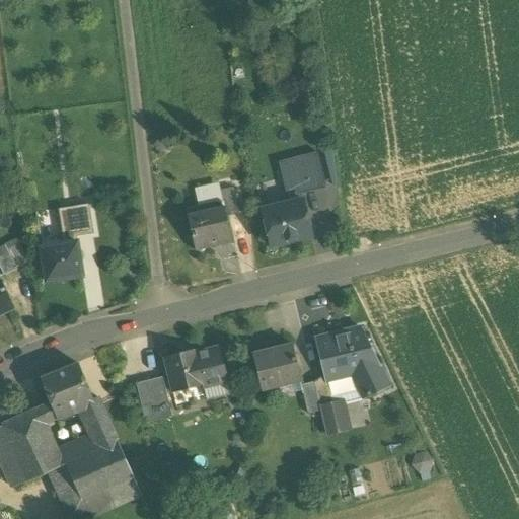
[(315,155),(279,164),(287,198),(299,195),(323,189),(315,155)]
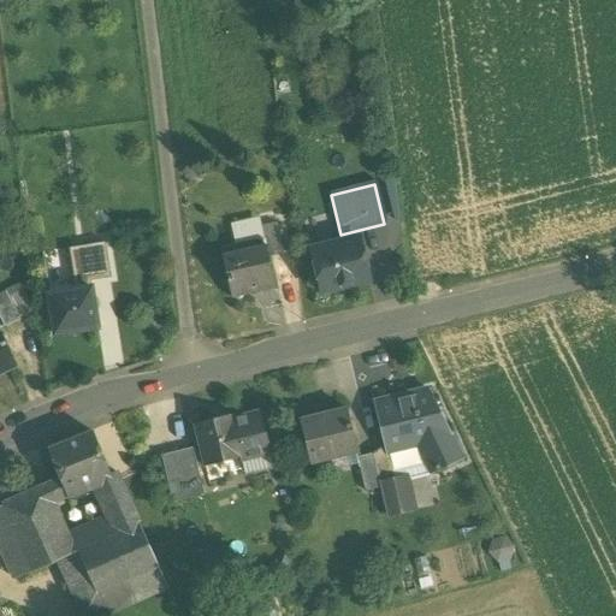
[(331,195),(300,203),(311,250),(356,240),(355,231),(341,235),(331,195)]
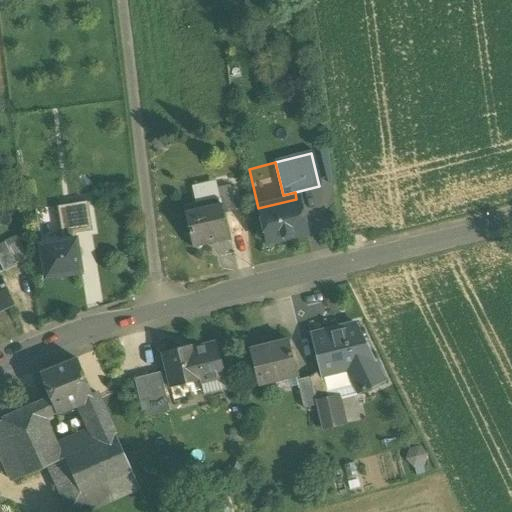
[(235,211),(229,186),(216,189),(220,204),(222,214),(235,211)]
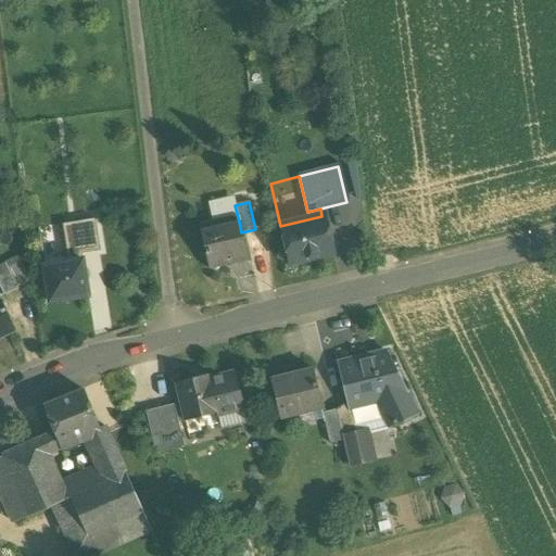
[(321,216),(280,226),(289,264),(330,254),(321,216)]
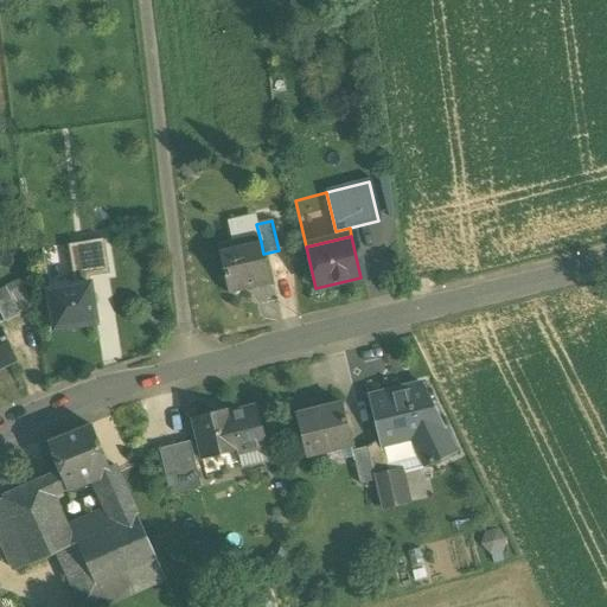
[(68,246),(75,286),(89,283),(88,276),(108,273),(102,240),(68,246)]
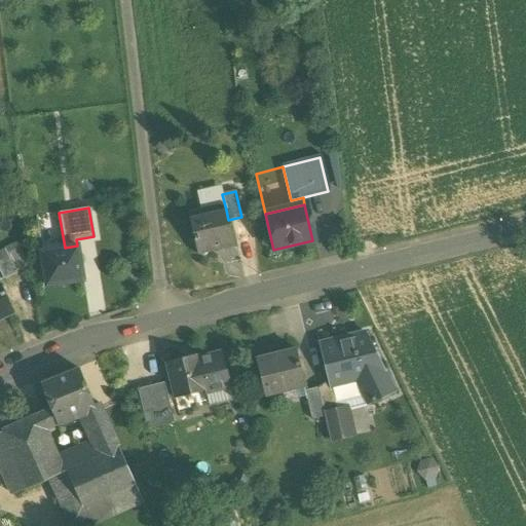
[(226,210),(189,219),(197,254),(234,246),(228,220),(226,210)]
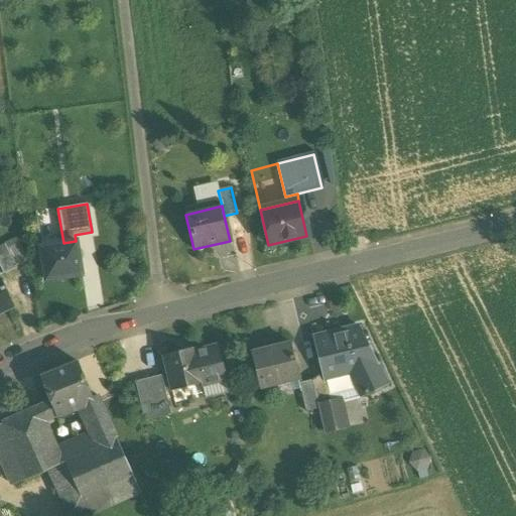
[(63,243),(40,247),(45,281),(82,275),(76,241),(63,243)]
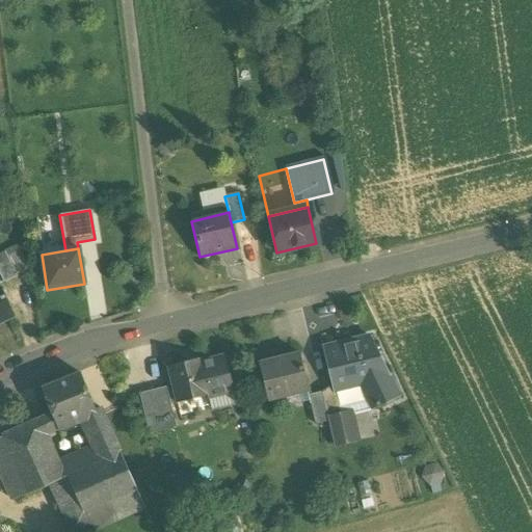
[(4,251),(0,254),(0,274),(3,283),(17,276),(4,251)]
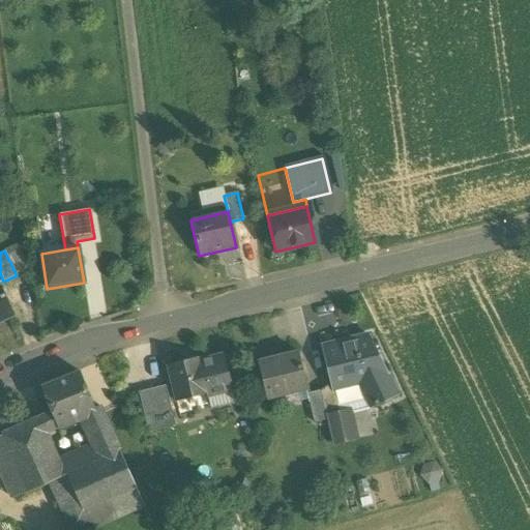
[(0,320),(10,316),(11,318),(13,317),(0,289),(0,320)]
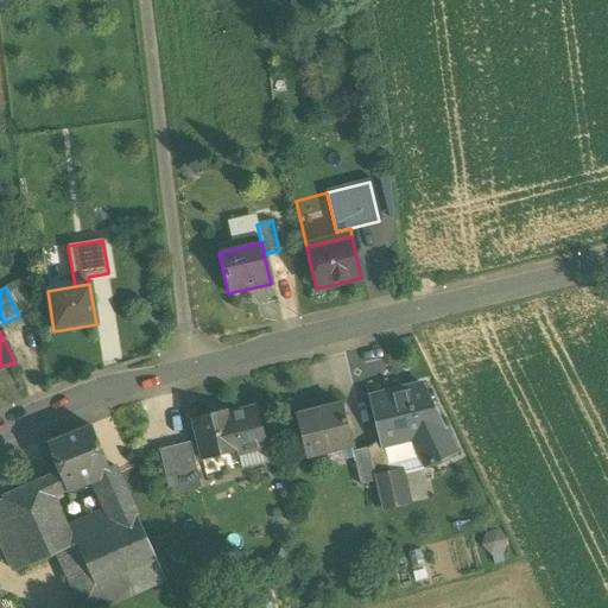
[(454,453),(423,387),(403,392),(403,393),(393,396),(392,391),(368,397),(379,441),(413,432),(424,456),(429,466),(454,453)]
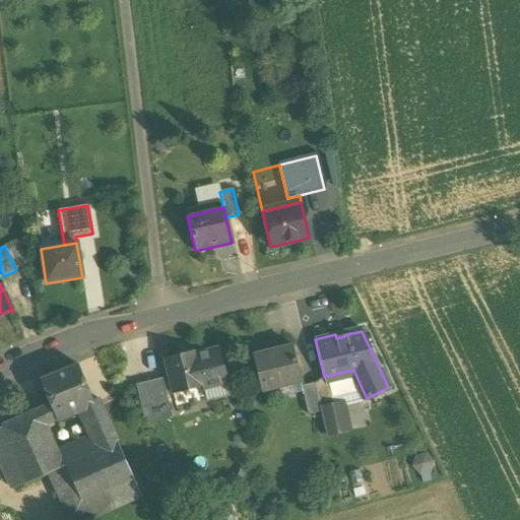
[(277,349),(253,355),(261,391),(278,387),(277,381),(298,375),(290,345),(277,348),(277,349)]
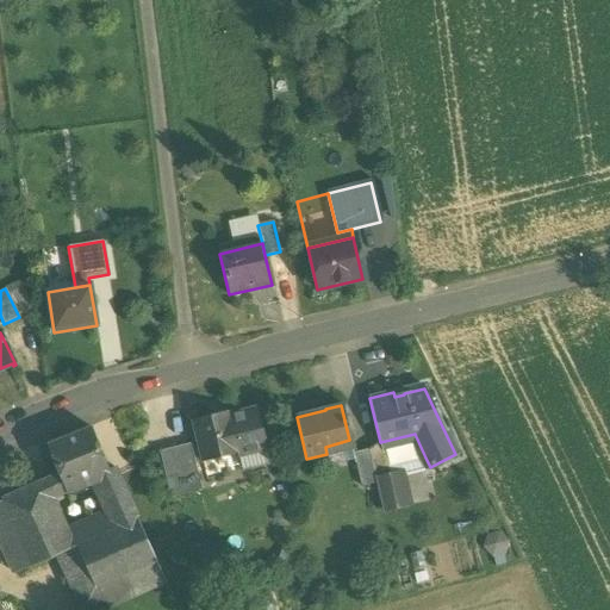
[(259,409),(230,415),(238,453),(237,454),(237,458),(250,455),(268,450),(259,409)]
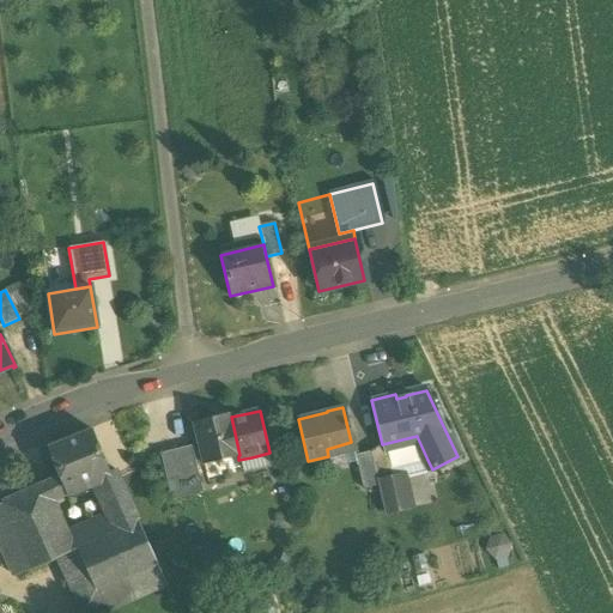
[(230,413),(193,422),(202,463),(238,456),(240,455),(231,417),(230,413)]
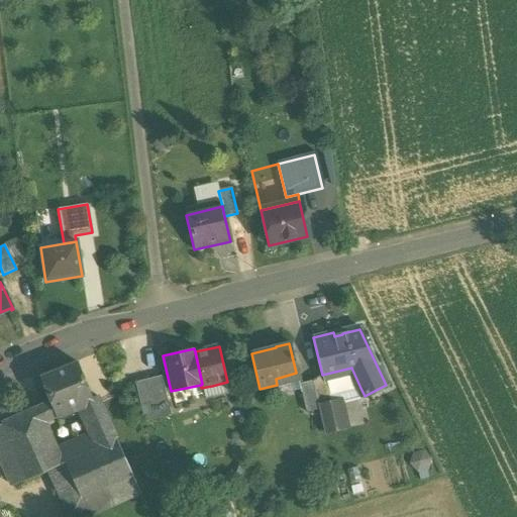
[(77,363),(40,377),(50,403),(56,414),(81,405),(92,400),(91,398),(77,363)]
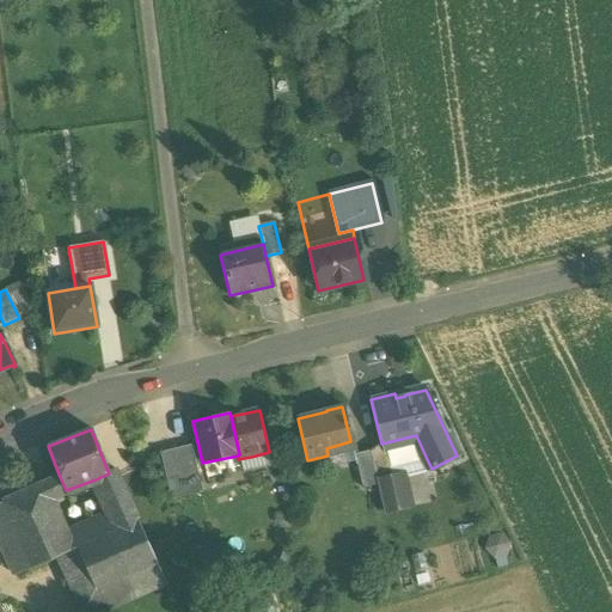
[(416,435),(381,444),(383,450),(385,450),(390,467),(427,459),(416,435)]
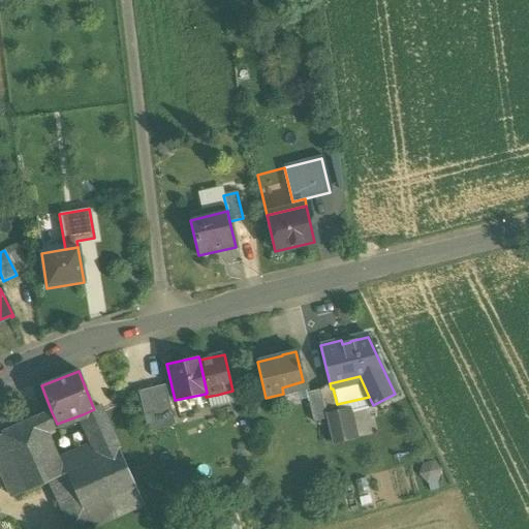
[(303,381),(282,387),(283,394),(285,403),(307,398),(306,393),(304,389),(305,387),(303,381)]
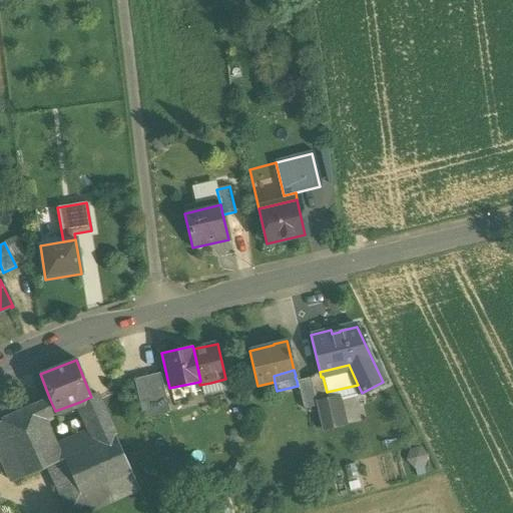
[(159,373),(134,380),(140,402),(160,398),(165,396),(159,373)]
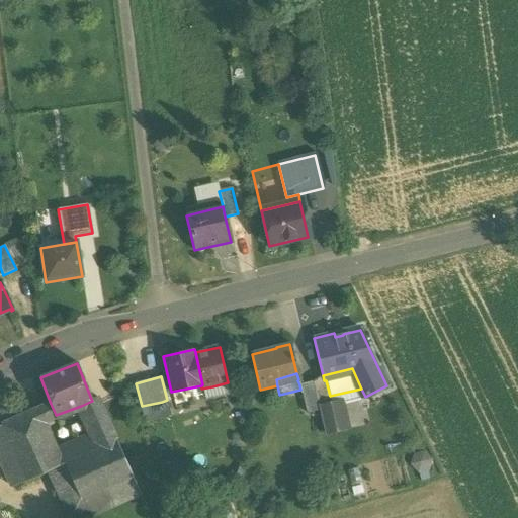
[(330,396),(326,380),(324,380),(313,383),(319,410),(322,419),(334,416),(330,396)]
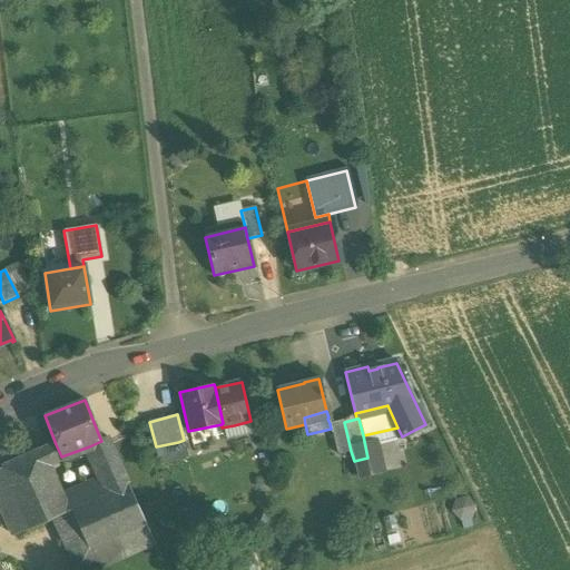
[(251,421),(234,425),(235,432),(237,441),(258,435),(255,420),(251,421)]
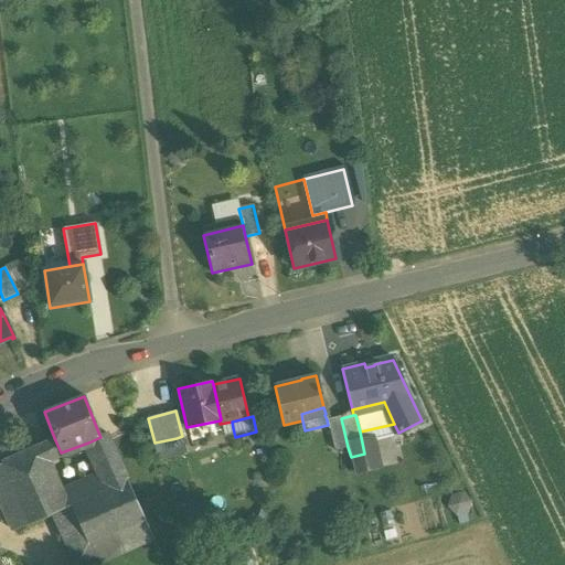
[(341,416),(327,419),(328,425),(333,450),(348,447),(341,418),(341,416)]
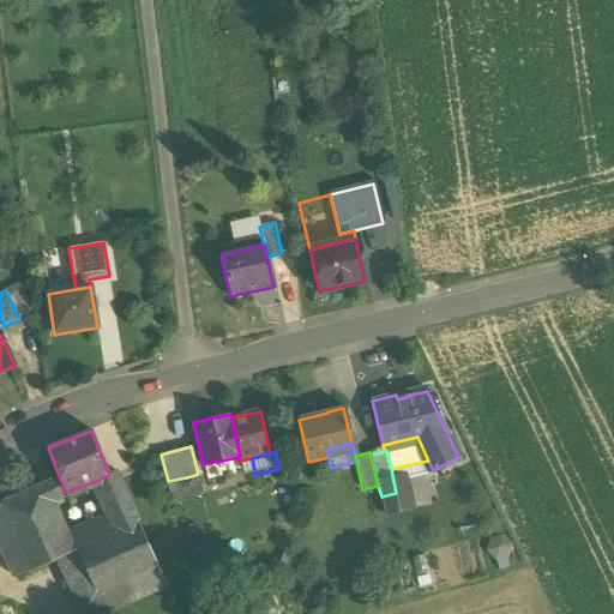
[(252,458),(239,461),(241,468),(253,465),(252,458)]
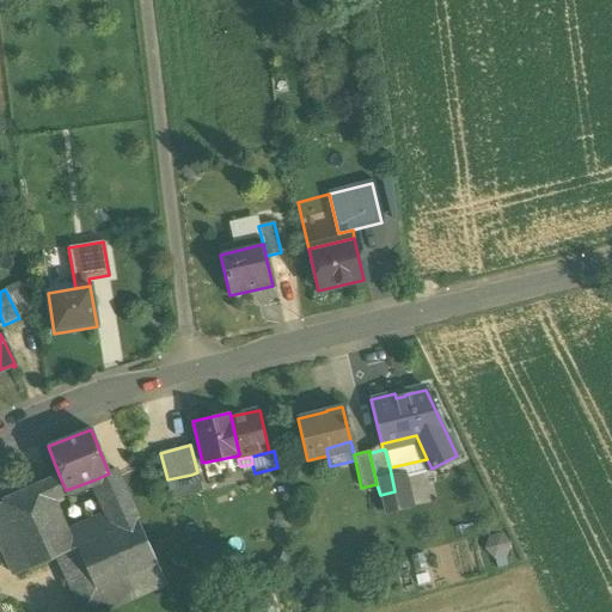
[(136,519),(114,469),(108,471),(109,473),(96,479),(116,527),(136,519)]
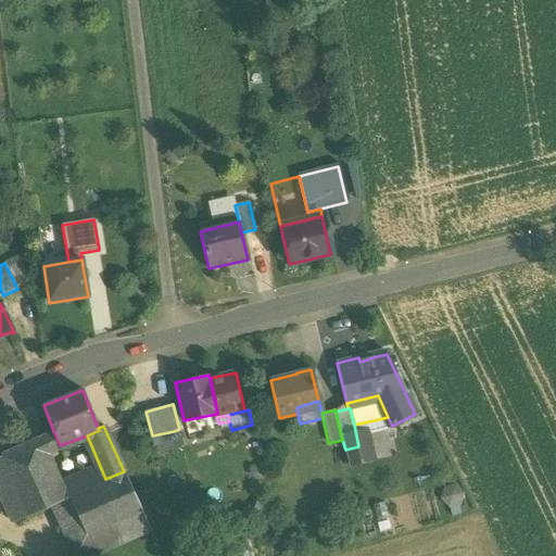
[(174,431),(152,436),(155,453),(177,447),(174,431)]
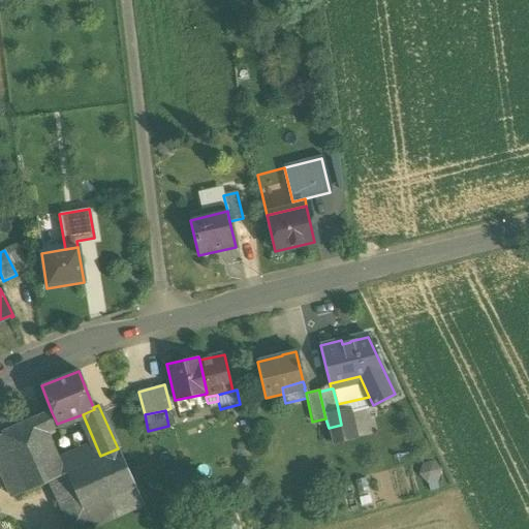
[(52,412),(1,435),(27,492),(52,480),(62,476),(42,431),(57,424),(52,412)]
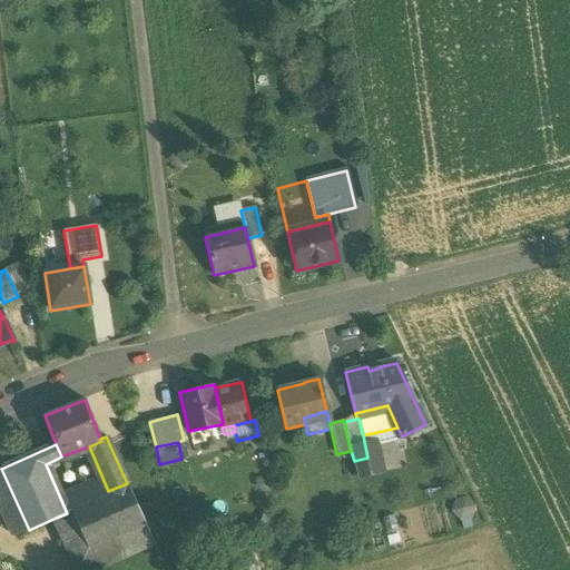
[(367,458),(354,461),(357,475),(372,472),(367,458)]
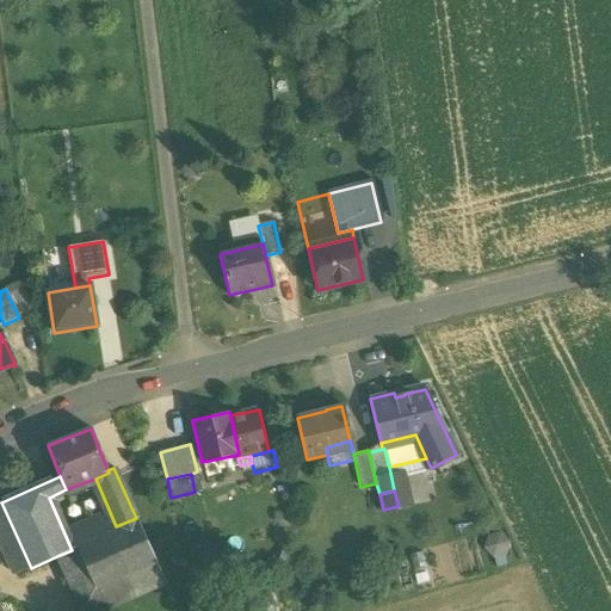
[(1,503),(0,503),(0,542),(14,575),(31,568),(1,503)]
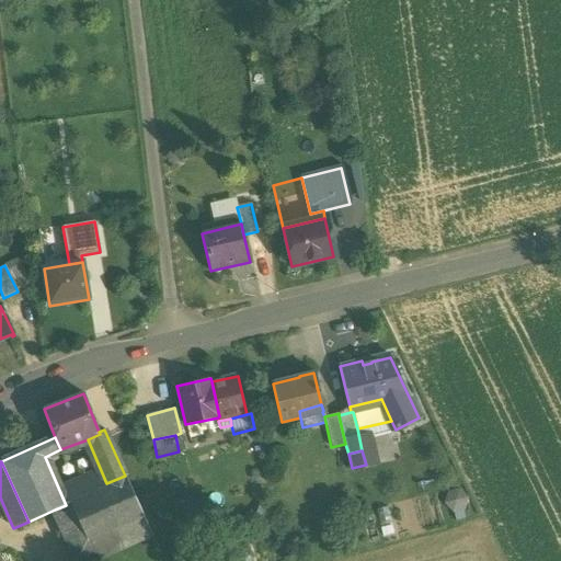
[(106,483),(69,501),(70,503),(88,540),(144,515),(125,476),(106,483)]
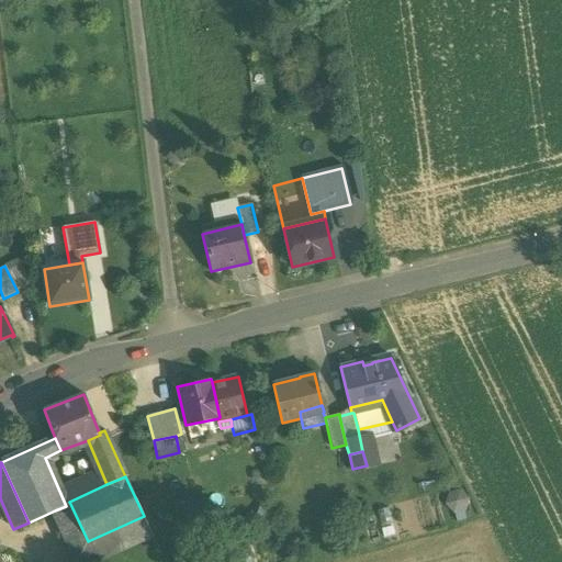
[(66,506),(55,510),(71,549),(88,541),(70,504),(66,506)]
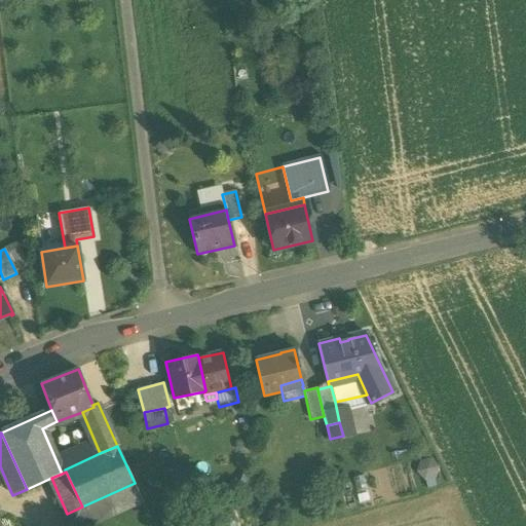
[(82,506),(67,514),(72,525),(88,525),(143,501),(135,483),(82,506)]
